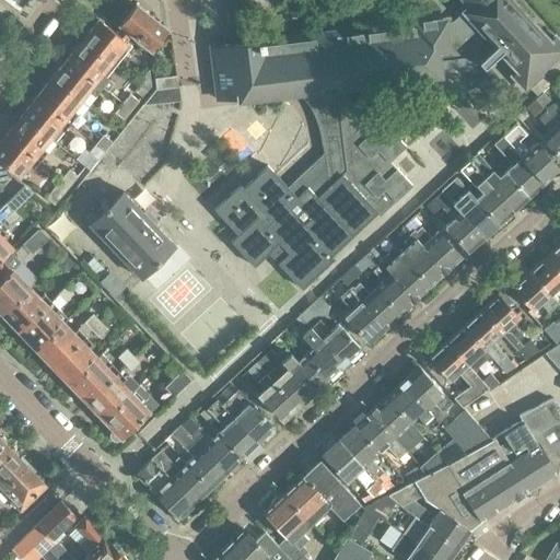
[(466,0),(470,4),(453,21),(442,22),(442,20),(413,23),(415,28),(337,37),(337,32),(264,42),(264,39),(258,39),(255,13),(253,0),(224,0),(228,18),(231,16),(233,44),(228,44),(224,44),(228,70),(216,71),(219,100),(288,91),(291,93),(295,95),(301,98),(305,102),(308,106),(312,111),(315,115),(317,118),(318,124),(321,129),(322,135),(322,140),(323,147),(323,153),(287,187),(267,165),(243,188),(240,185),(214,209),(237,234),(231,241),(254,266),(268,253),(302,289),(334,258),(331,255),(376,213),(378,216),(412,185),(389,161),(406,146),(382,120),(374,128),(337,89),(337,84),(438,72),(436,68),(485,61),(488,65),(501,51),(517,70),(512,74),(525,89),(528,85),(559,56),(559,42),(555,36),(549,41),(511,0),(466,0)]
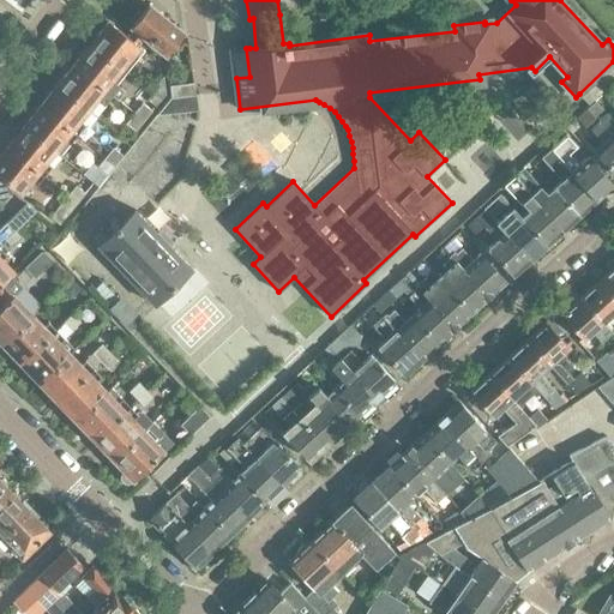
[(443,0),(445,20),(468,19),(465,0),(443,0)]
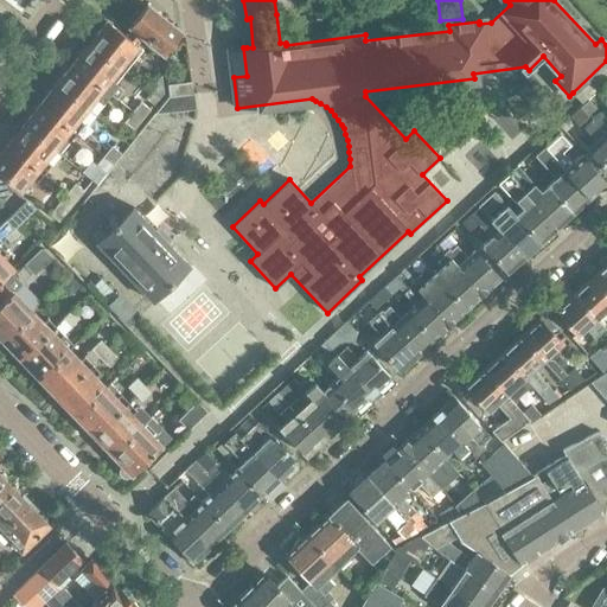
[(184,33),(163,17),(147,5),(140,13),(138,11),(129,21),(133,23),(129,27),(164,53),(174,40),(177,43),(184,33)]
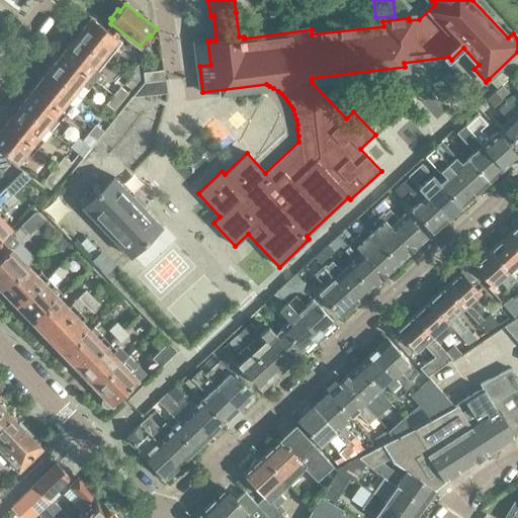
[(120,40),(91,17),(90,16),(89,16),(88,16),(87,16),(86,16),(85,17),(84,18),(83,19),(83,20),(83,22),(83,23),(84,24),(84,25),(85,25),(83,28),(81,26),(74,35),(105,61),(120,40)]
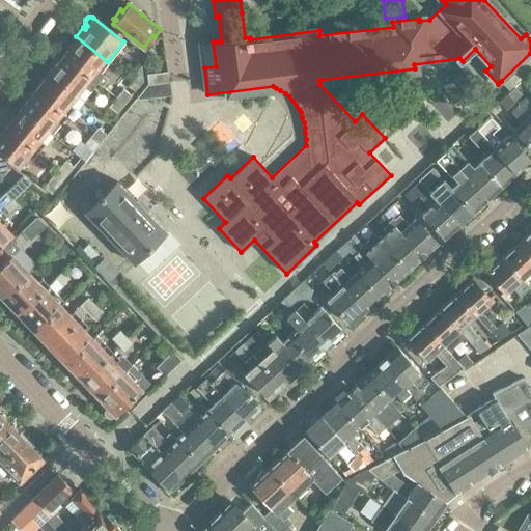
[(108,62),(76,36),(68,46),(71,47),(63,56),(93,80),(103,87),(110,80),(100,72),(108,62)]
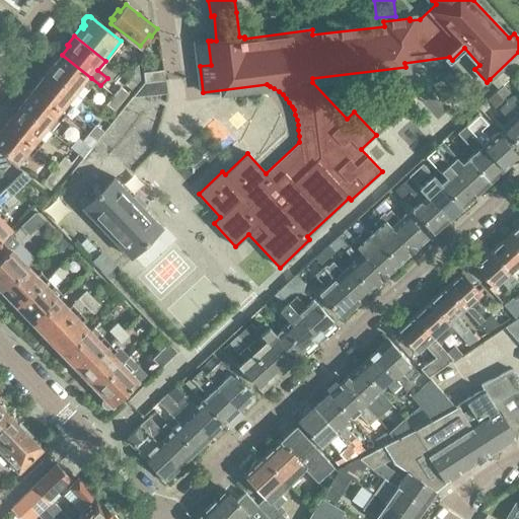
[(518,52),(490,79),(499,88),(518,70),(518,52)]
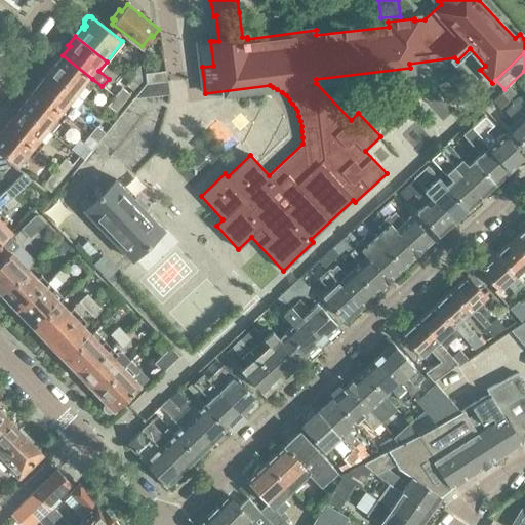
[(54,63),(46,72),(74,94),(83,83),(86,86),(92,79),(63,55),(55,64),(54,63)]
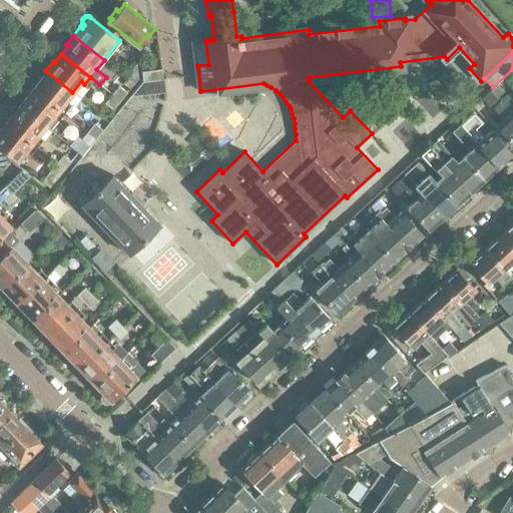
[(126,78),(134,85),(139,79),(137,64),(126,78)]
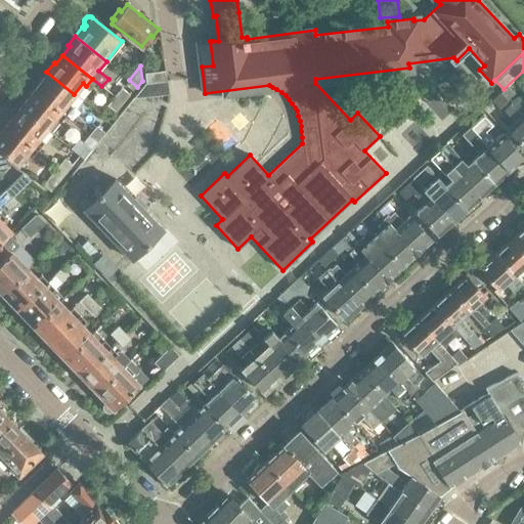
[(167,80),(166,71),(145,74),(146,83),(167,80)]
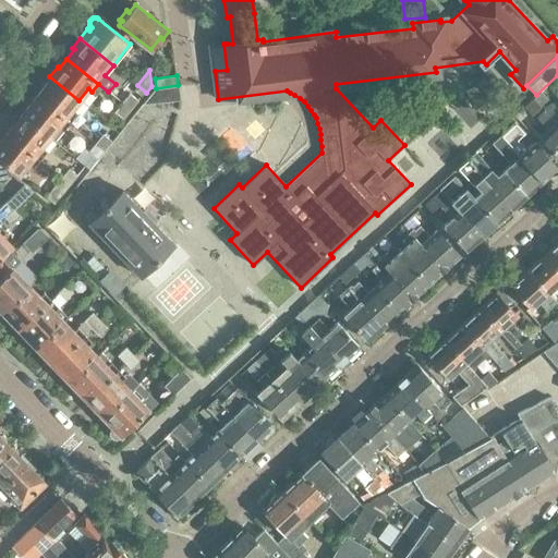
[(72,110),(79,100),(49,76),(43,85),(44,86),(36,96),(70,122),(76,113),(72,110)]
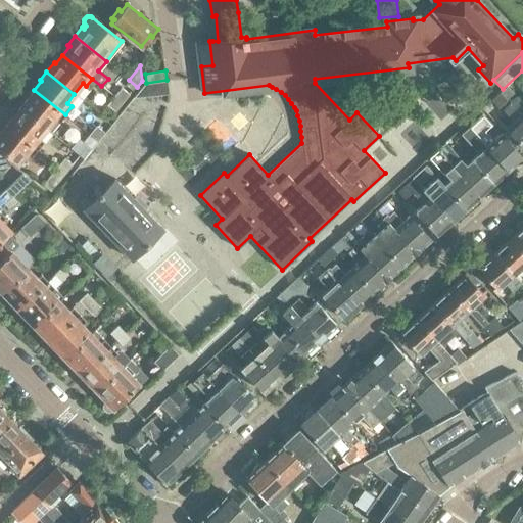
[(146,83),(134,99),(169,94),(167,82),(169,82),(169,80),(167,80),(146,83)]
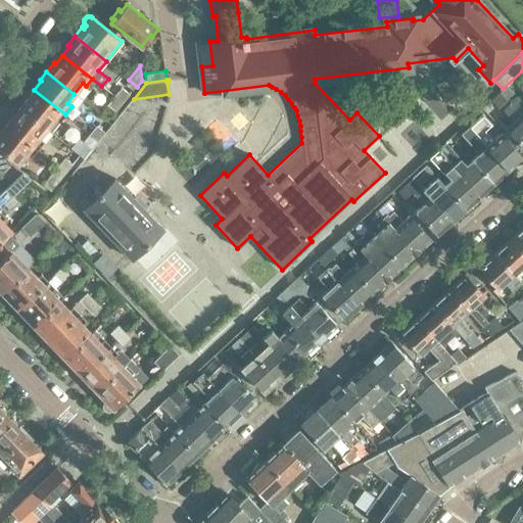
[(510,87),(501,94),(507,101),(516,93),(510,87)]
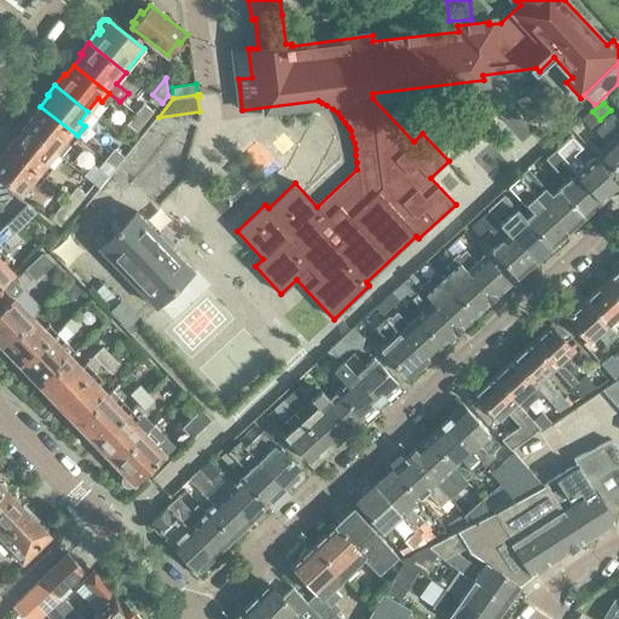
[(144,123),(154,114),(143,105),(134,116),(144,123)]
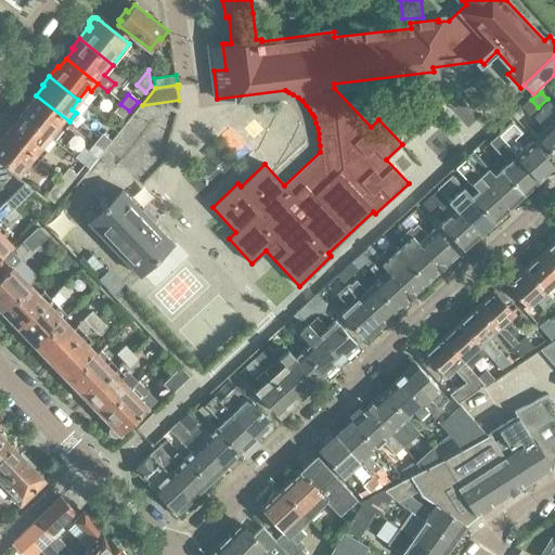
[(20,112),(50,137),(57,127),(63,130),(69,121),(36,95),(29,104),(27,103),(20,112)]
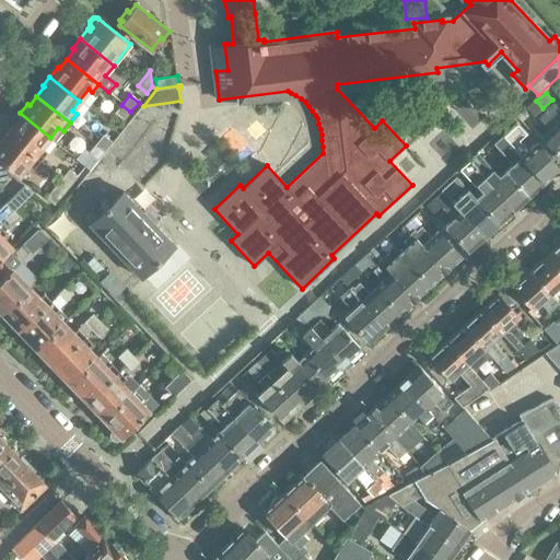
[(543,108),(536,101),(527,109),(534,116),(543,108)]
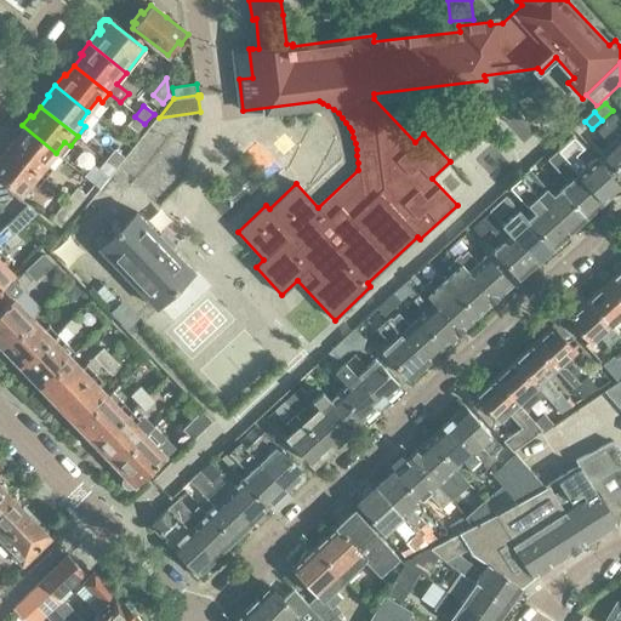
[(604,123),(620,141),(620,121),(614,114),(604,123)]
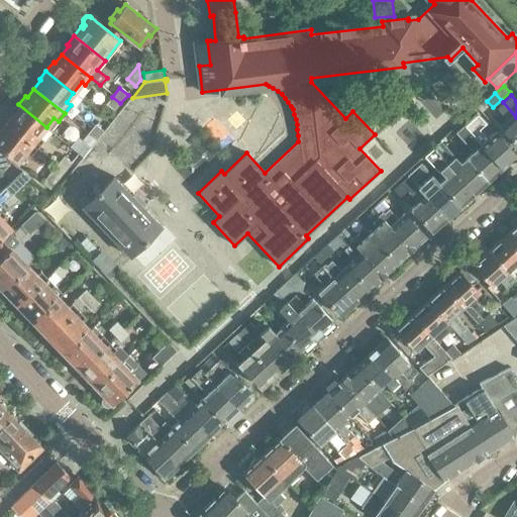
[(106,104),(109,106),(114,111),(120,103),(112,97),(106,104)]
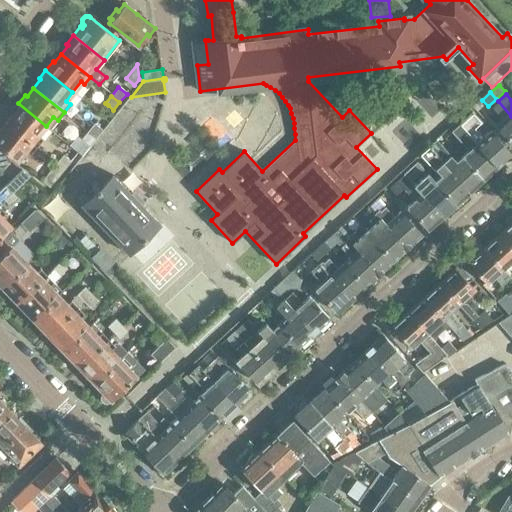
[(494,123),(511,143),(511,116),(498,101),(492,107),(501,117),(494,123)]
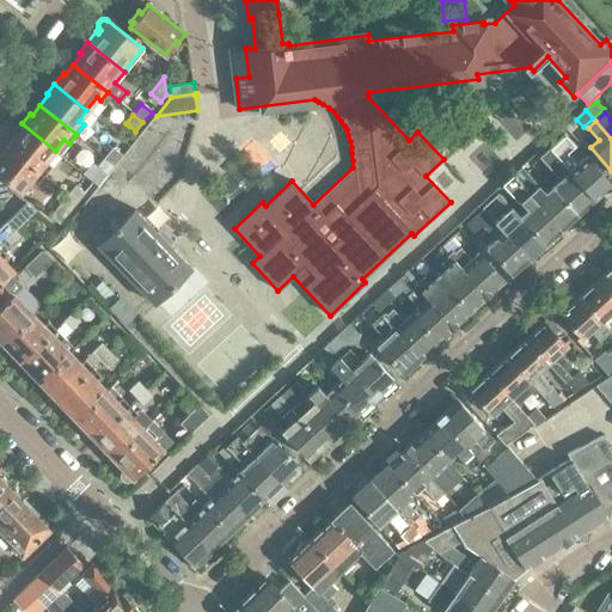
[(7,146),(44,176),(51,166),(46,161),(55,151),(22,123),(13,134),(16,135),(7,146)]
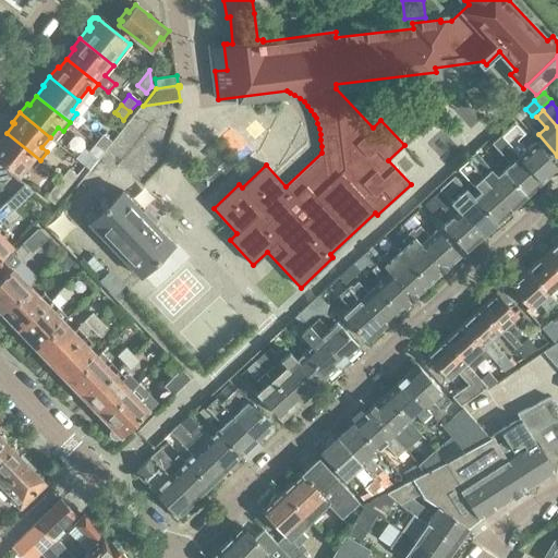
[(116,130),(122,123),(113,116),(108,122),(116,130)]
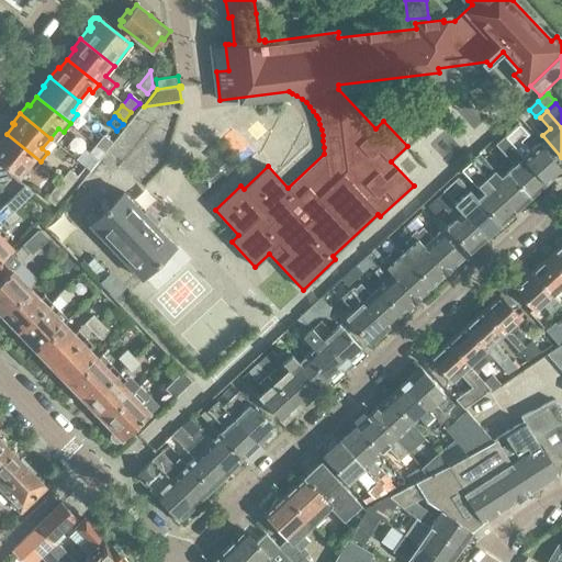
[(518,123),(510,130),(503,137),(546,183),(561,169),(537,144),(530,149),(519,138),(526,131),(518,123)]
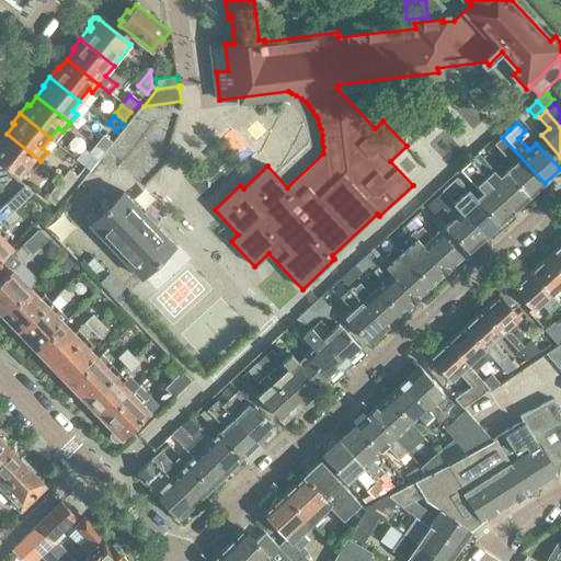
[(41,161),(7,134),(0,141),(0,160),(19,176),(29,164),(34,169),(41,161)]
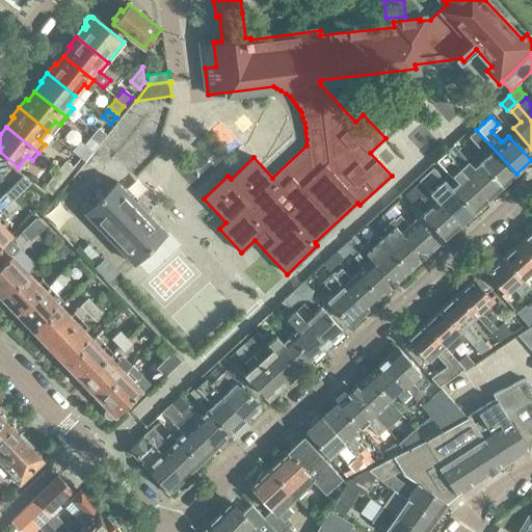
[(99,145),(107,135),(99,128),(89,138),(99,145)]
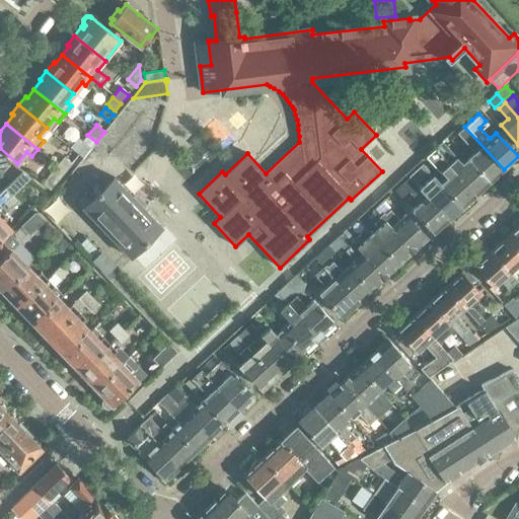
[(474,152),(468,158),(490,181),(504,169),(464,127),(457,133),(474,152)]
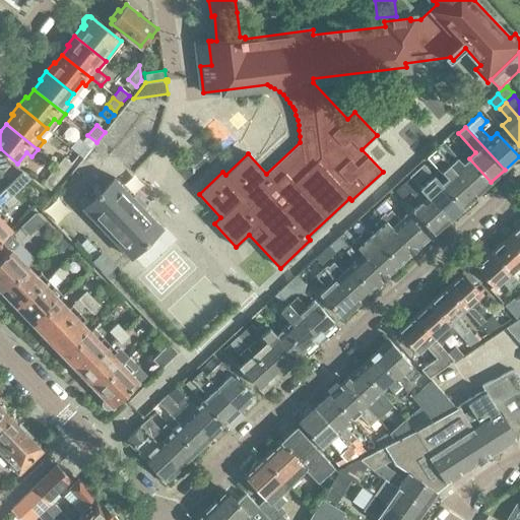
[(96,142),(87,135),(82,141),(91,149),(96,142)]
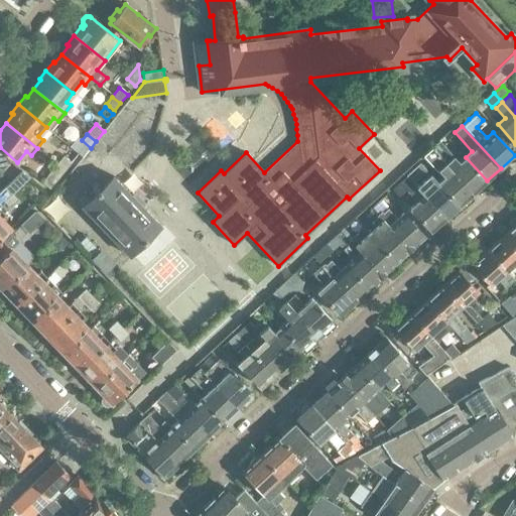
[(438,141),(431,148),(473,194),(487,180),(466,157),(459,163),(438,141)]
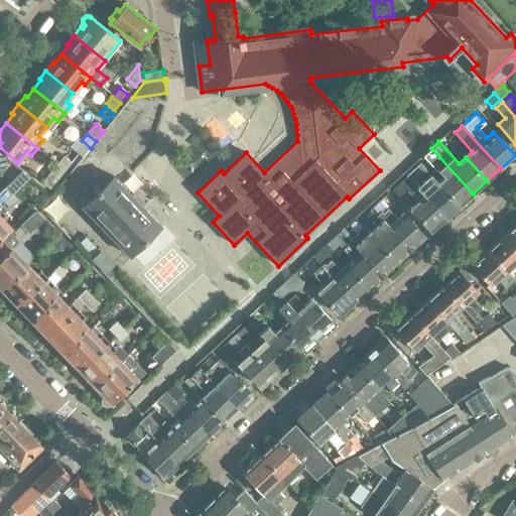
[(442,177),(437,182),(459,206),(473,194),(431,148),(422,155),(442,177)]
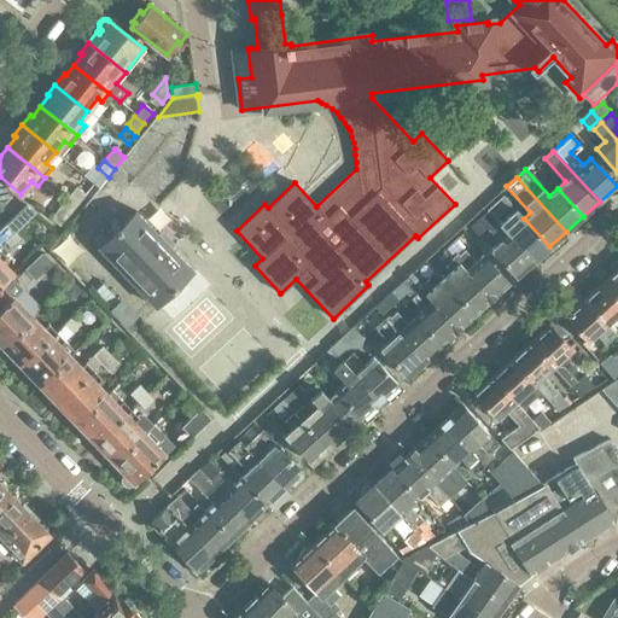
[(0,182),(0,203),(1,205),(12,193),(0,182)]
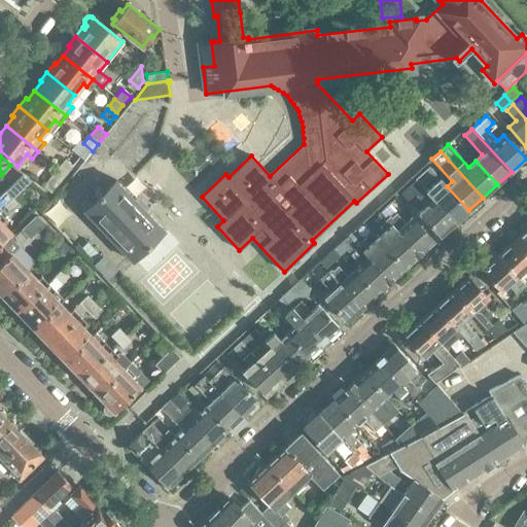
[(65,176),(74,165),(65,157),(57,169),(65,176)]
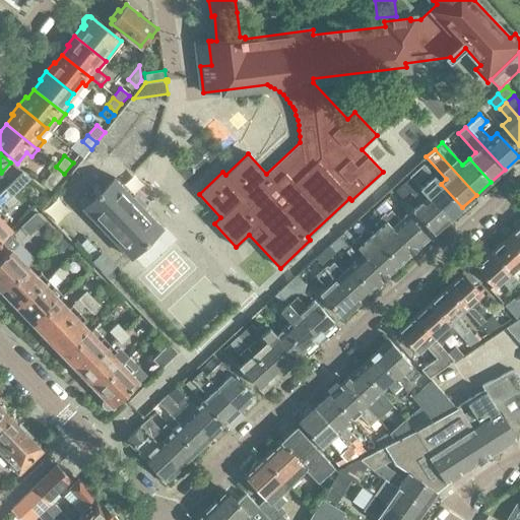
[(423,165),(408,177),(414,183),(429,171),(423,165)]
